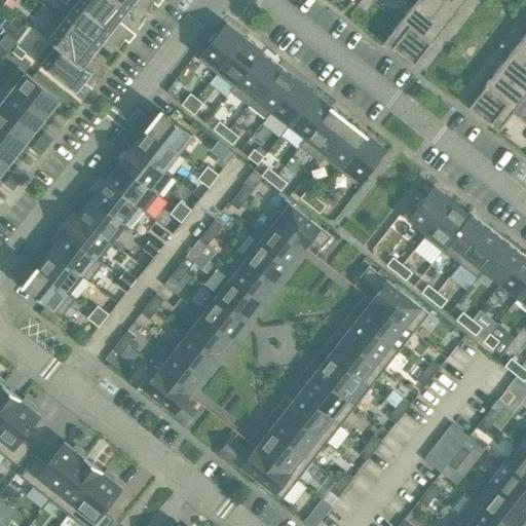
[(74,0),(71,0),(59,16),(98,47),(105,38),(118,48),(124,40),(124,39),(74,0)]
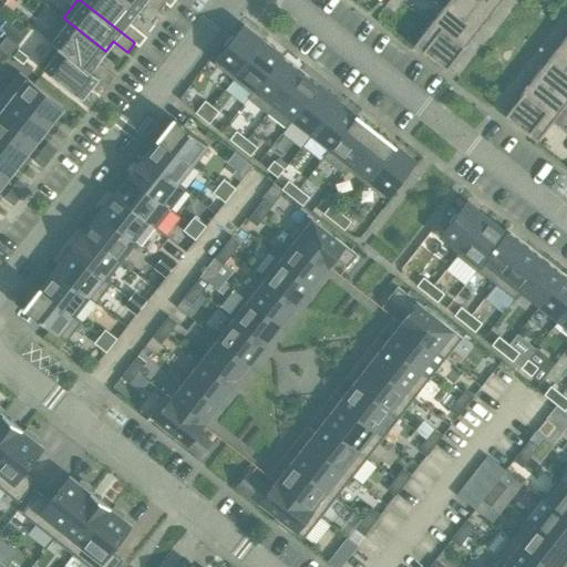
[(121,0),(80,0),(134,42),(134,43),(138,47),(146,37),(129,22),(136,12),(121,0)]
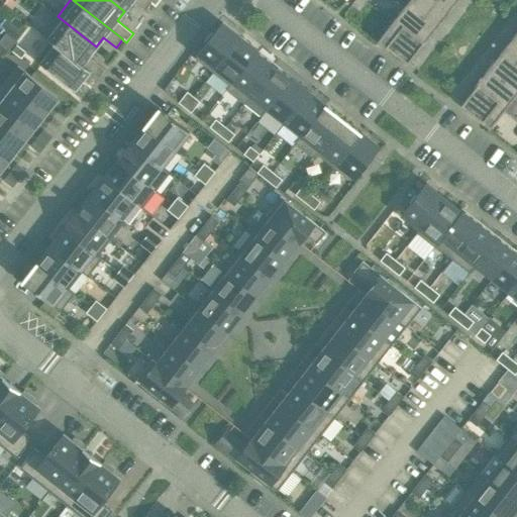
[(110,0),(124,11),(131,2),(144,11),(150,3),(151,3),(147,0),(110,0)]
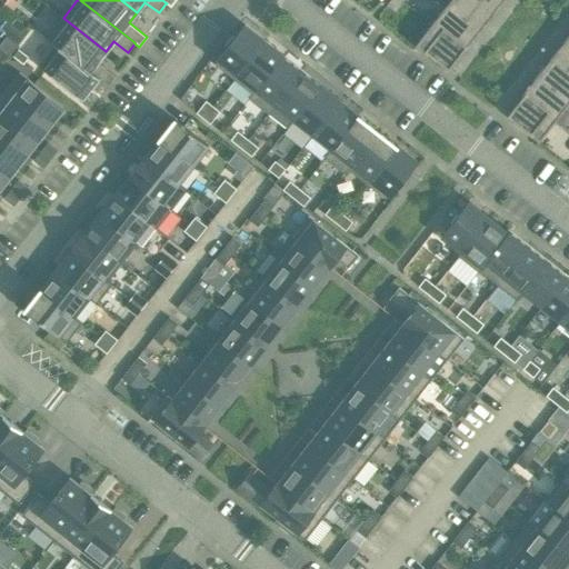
[(400,0),(389,0),(386,6),(395,12),(403,2),(400,0)]
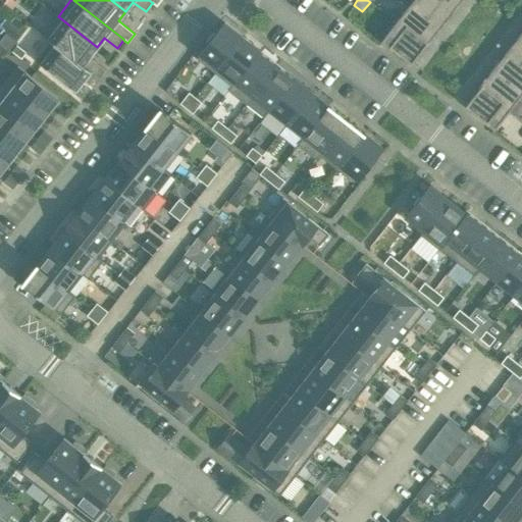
[(438,0),(412,0),(409,4),(438,28),(453,11),(438,0)]
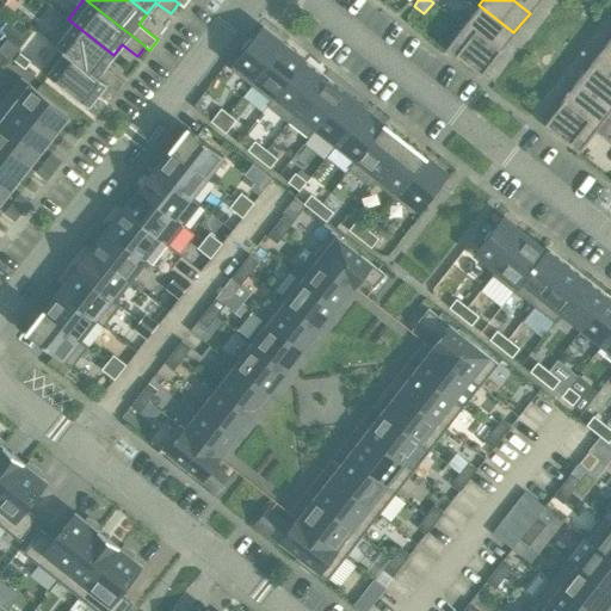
[(513,0),(530,13),(539,0),(513,0)]
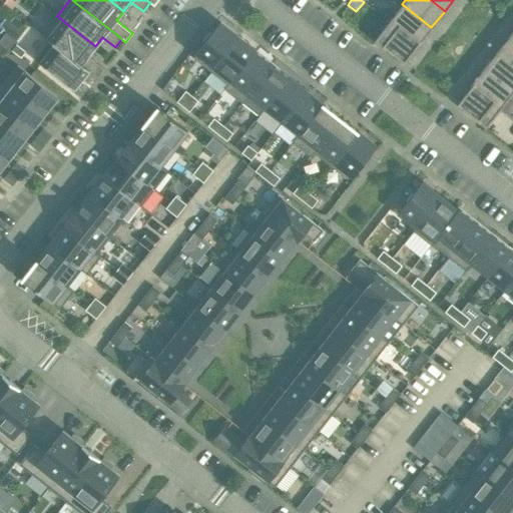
[(402,4),(389,21),(418,44),(431,27),(402,4)]
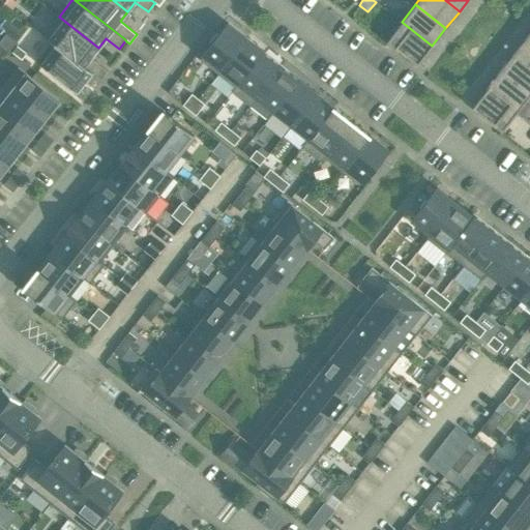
[(43,34),(42,36),(51,42),(52,41),(96,77),(96,78),(100,81),(108,70),(91,58),(98,48),(59,17),(45,35),(43,34)]
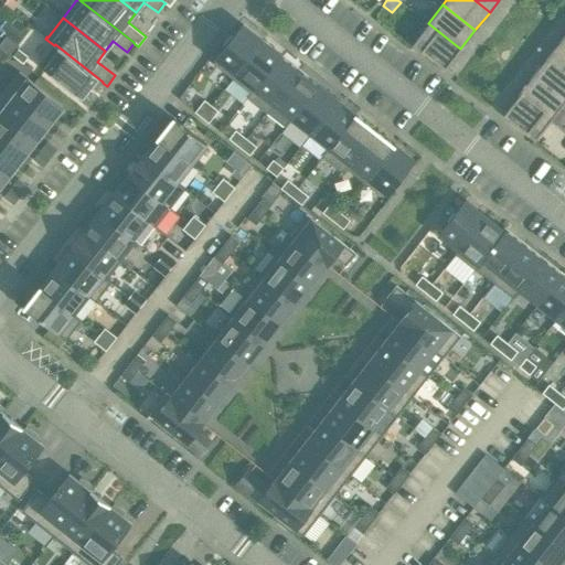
[(428,23),(413,44),(430,59),(432,57),(445,68),(459,50),(460,51),(460,50),(460,49),(428,23)]
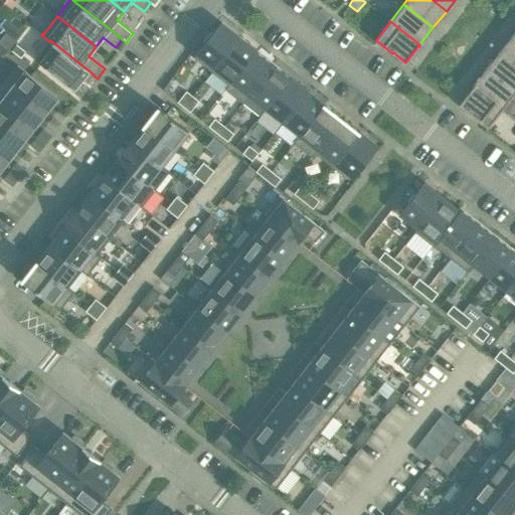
[(205,43),(193,57),(211,71),(238,37),(220,23),(212,34),(210,32),(203,41),(205,43)]
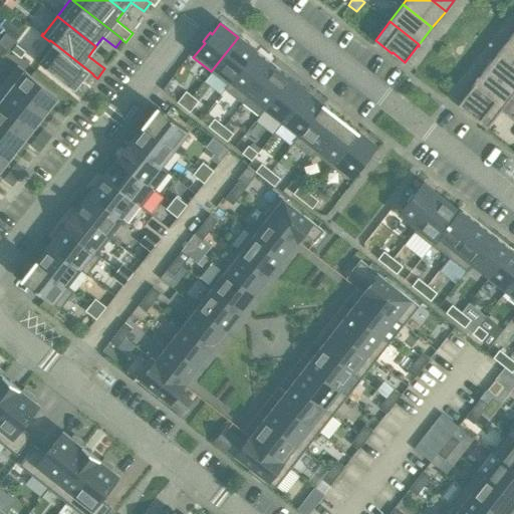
[(513,36),(511,34),(498,51),(513,64),(513,36)]
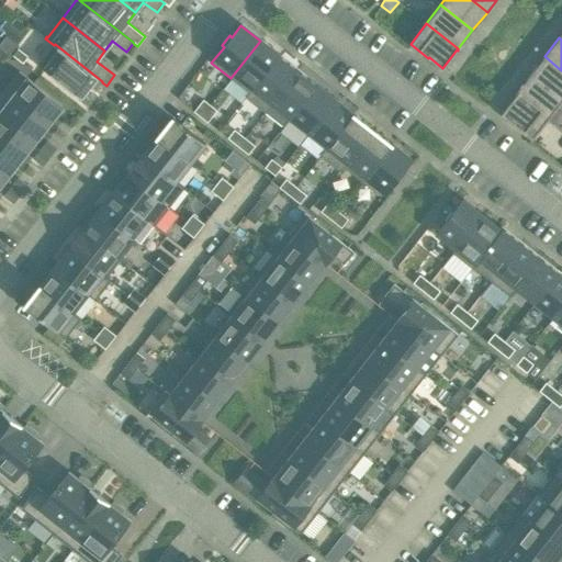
[(260,41),(231,78),(248,92),(249,93),(279,55),(260,41)]
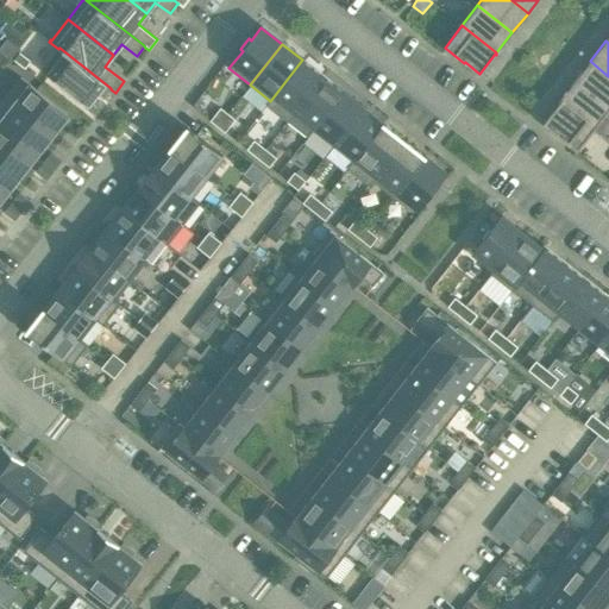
[(42,68),(42,69),(88,107),(89,106),(88,105),(96,94),(102,99),(111,89),(111,88),(60,48),(58,49),(43,69),(42,68)]
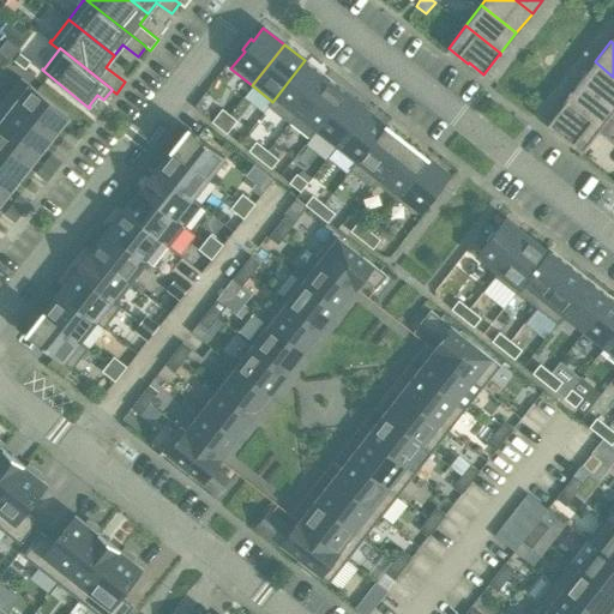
[(19,53),(13,60),(24,68),(30,61),(19,53)]
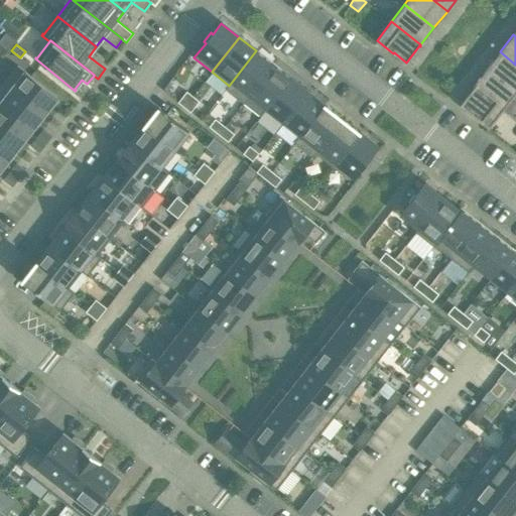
[(228,85),(225,89),(244,103),(250,96),(249,95),(273,65),(256,50),(229,86),(228,85)]
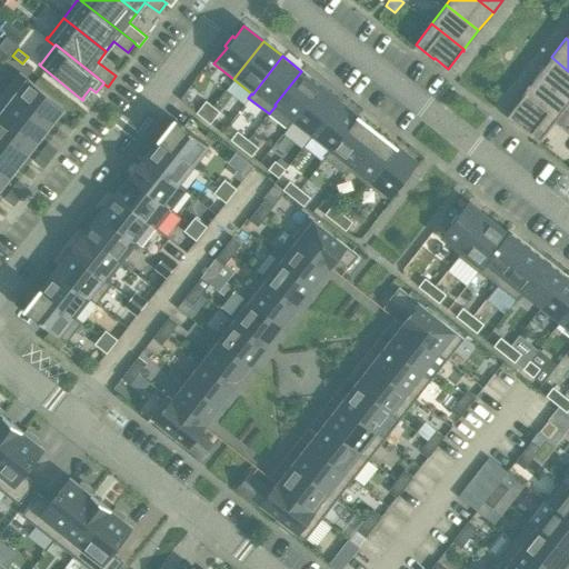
[(568,71),(551,57),(536,76),(568,101),(568,71)]
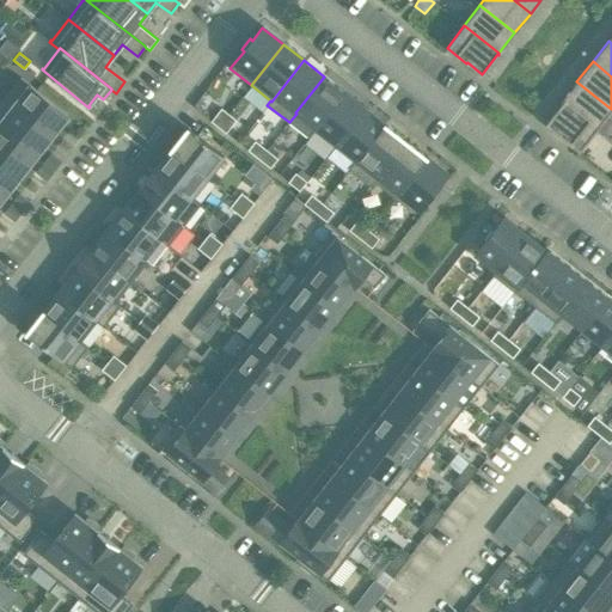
[(297,114),(289,122),(308,139),(317,129),(316,129),(344,92),(324,77),(295,112),(297,114)]
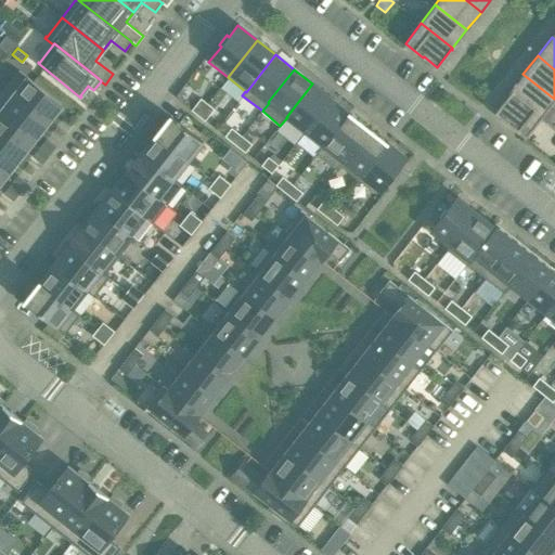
[(18,71),(3,90),(47,124),(62,104),(18,71)]
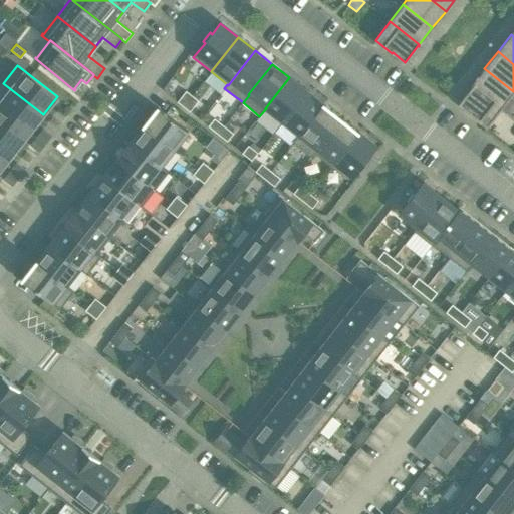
[(513,91),(484,68),(471,85),(501,109),(513,91)]
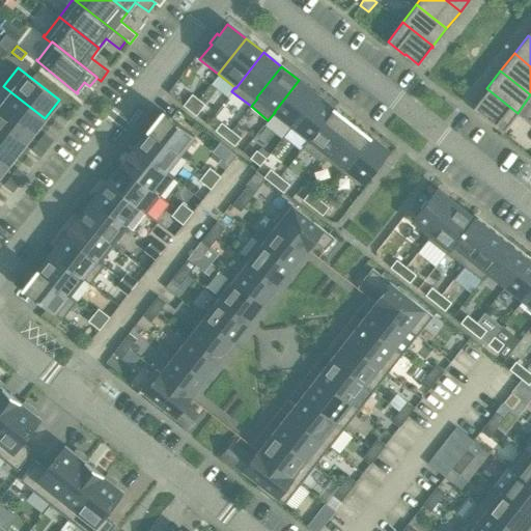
[(299,80),(274,112),(275,112),(291,126),(316,93),(299,80)]
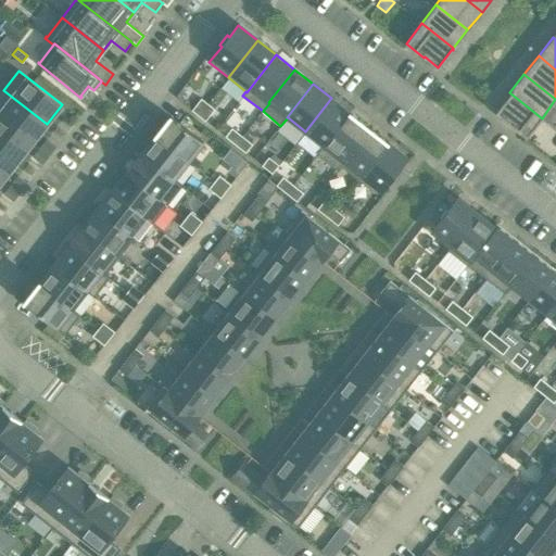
[(3,90),(0,93),(0,116),(32,142),(47,124),(3,90)]
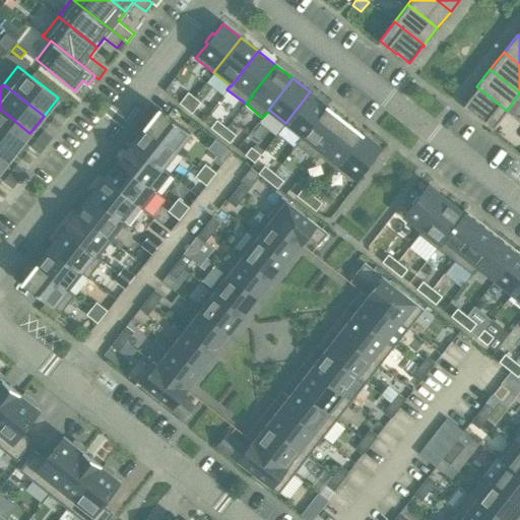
[(476,88),(463,105),(475,115),(474,116),(492,129),(507,111),(476,86),(475,87),(476,88)]
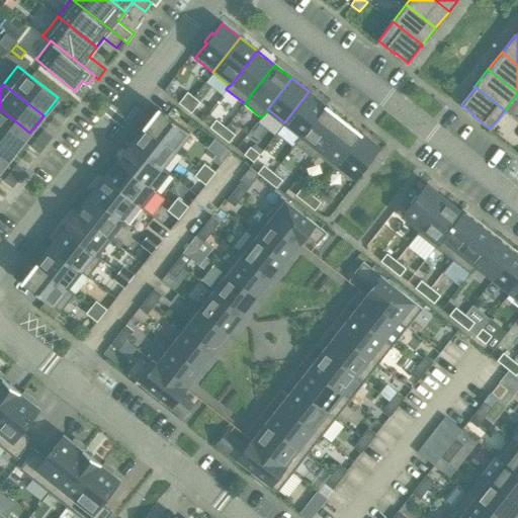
[(309,91),(284,122),(300,136),(301,136),(326,105),(309,91)]
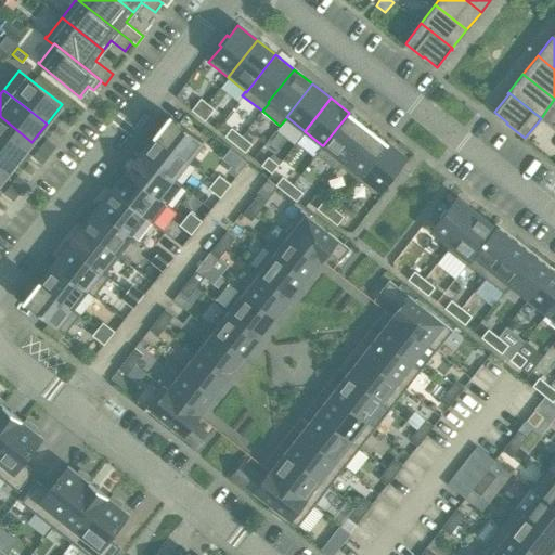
[(201,99),(191,111),(197,116),(207,103),(201,99)]
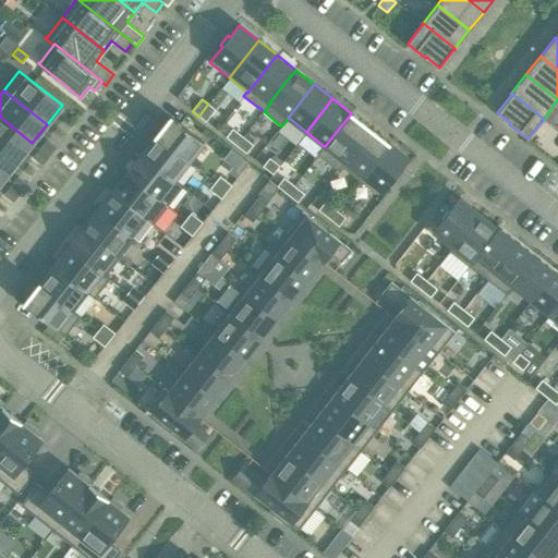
[(208,104),(198,117),(206,122),(215,109),(208,104)]
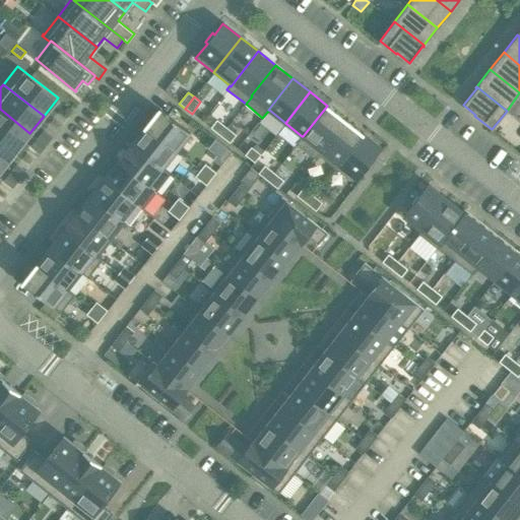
[(302,136),(296,144),(314,158),(317,154),(344,119),(327,106),(303,136),(302,136)]
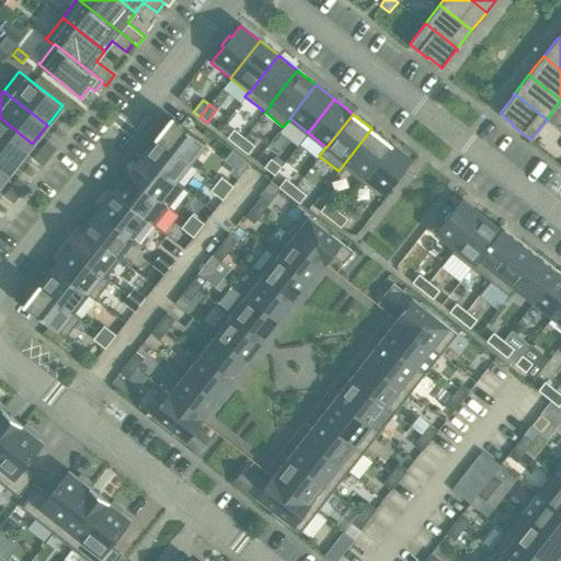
[(0,117),(0,148),(18,162),(32,144),(0,117)]
